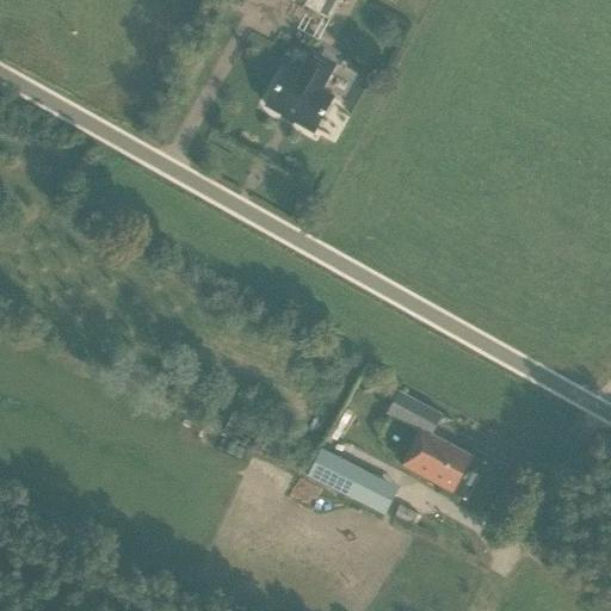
[(341,0),(292,0),(331,20),(341,0)]
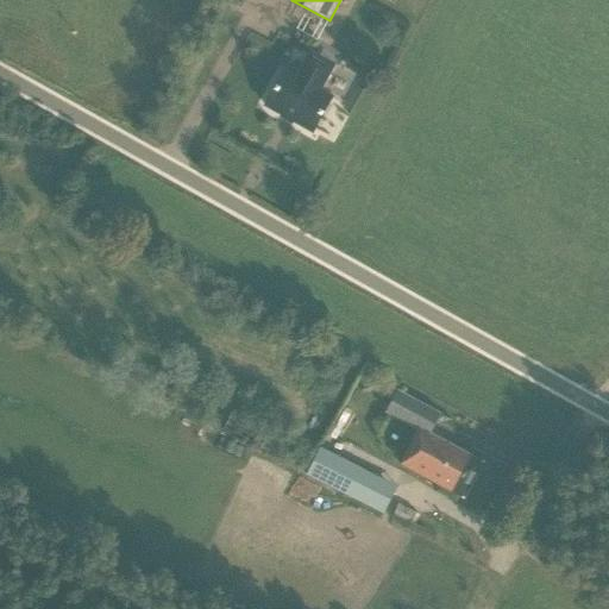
[(309,58),(297,79),(284,71),(265,106),(314,133),(333,99),(320,92),(332,71),(309,58)]
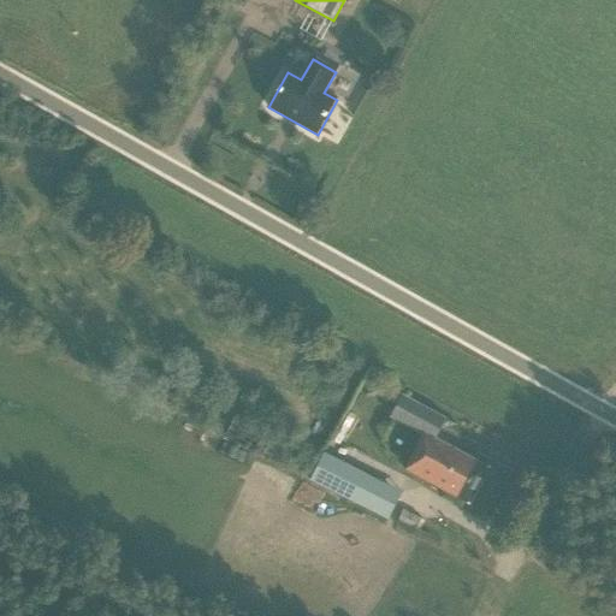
[(434,439),(445,420),(403,397),(392,418),(425,436),(409,465),(443,483),(442,485),(466,498),(483,468),(458,455),(457,457),(442,450),(444,445),(434,439)]
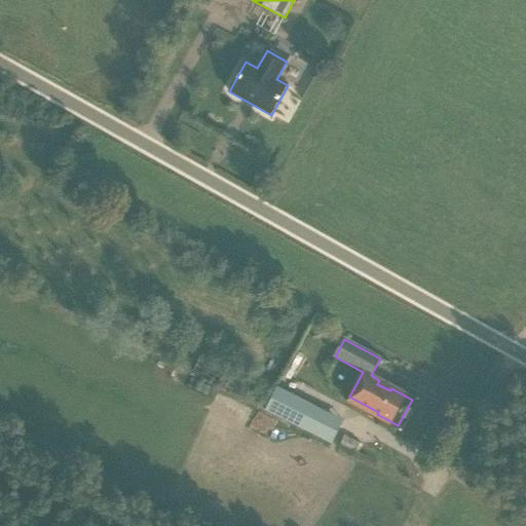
[(266,412),(332,446),(344,422),(278,388),(266,412)]
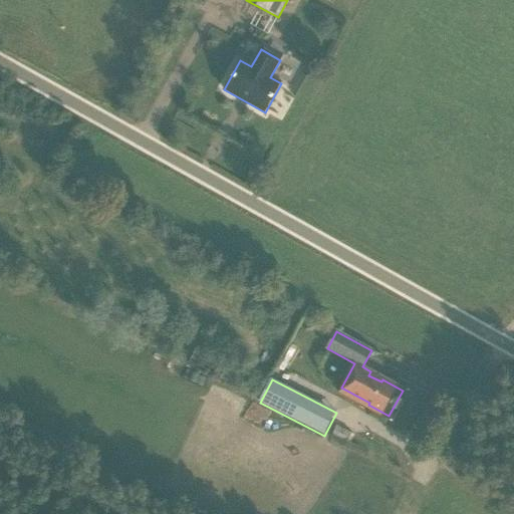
[(255,404),(248,417),(263,425),(270,412),(255,404)]
